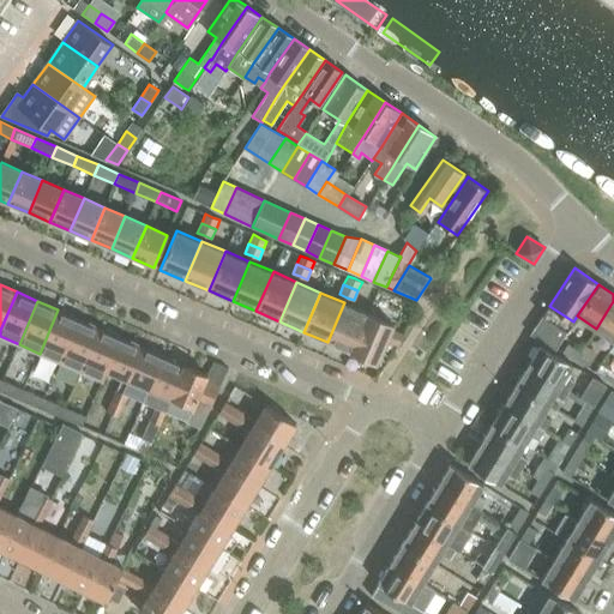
[(613,301),(596,329),(613,341),(613,301)]
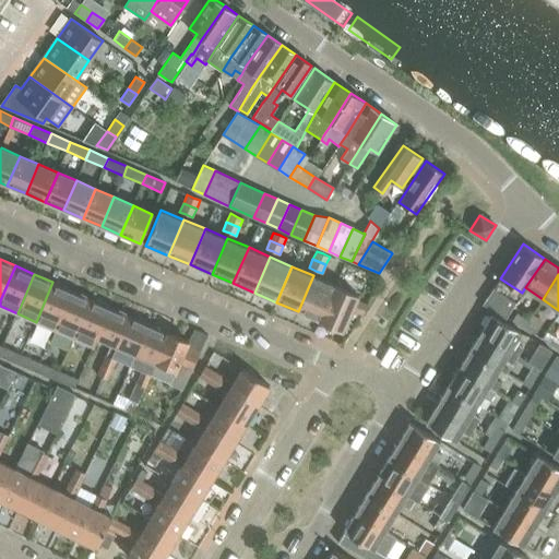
[(335,285),(313,275),(298,311),(320,321),(335,285)]
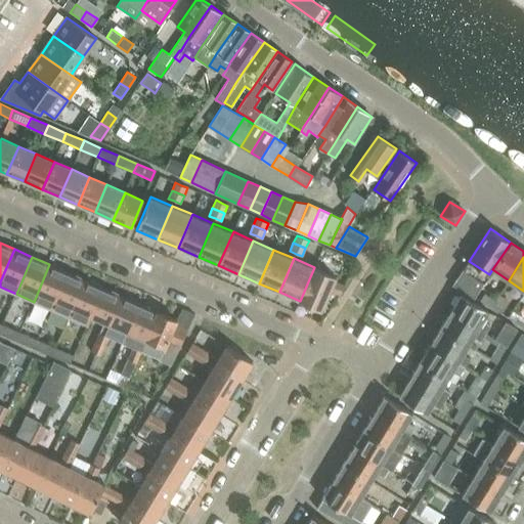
[(49,264),(34,302),(51,309),(68,272),(49,264)]
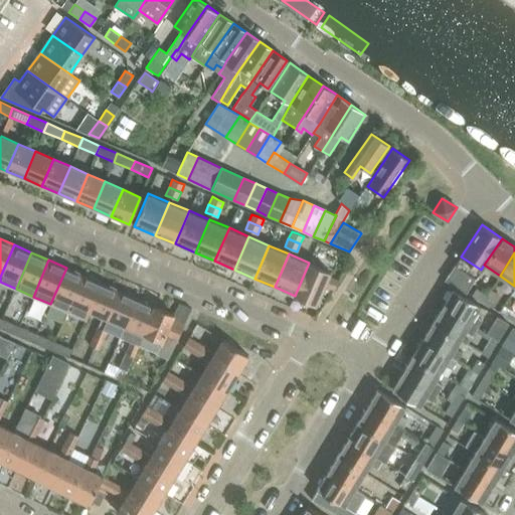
[(316,305),(324,286),(334,290),(338,281),(328,276),(330,272),(309,263),(295,296),(316,305)]
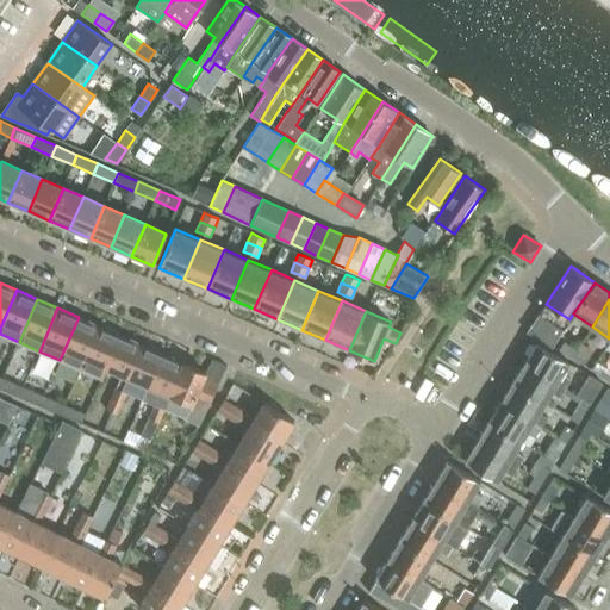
[(79,317),(60,360),(80,369),(99,325),(79,317)]
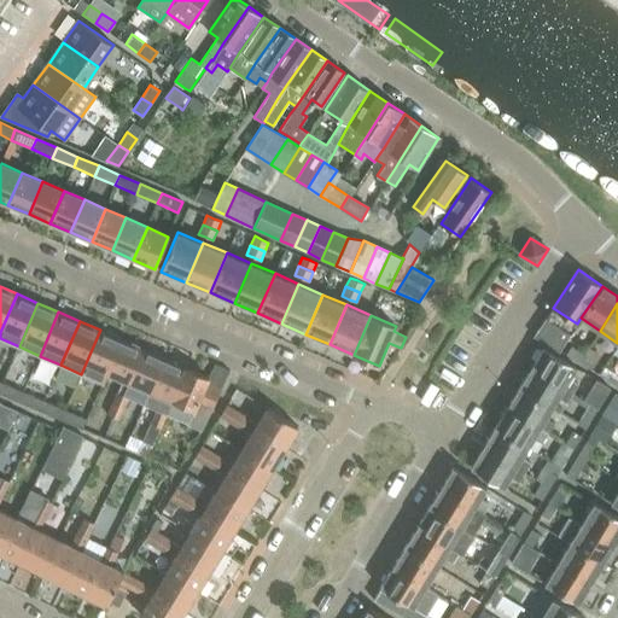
[(100,330),(81,374),(103,383),(108,372),(121,339),(100,330)]
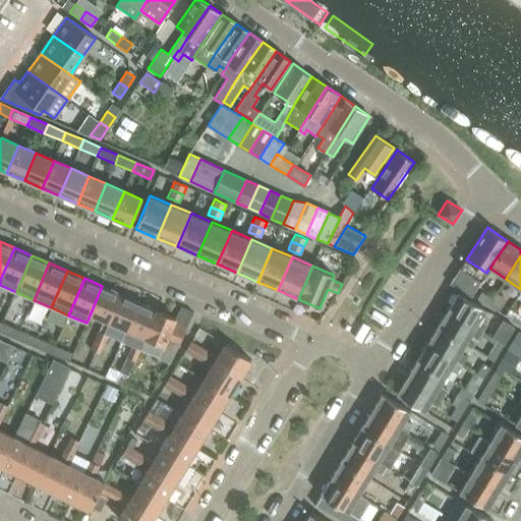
[(108,334),(103,332),(108,321),(120,293),(102,286),(91,313),(104,320),(99,330),(95,340),(104,344),(108,334)]
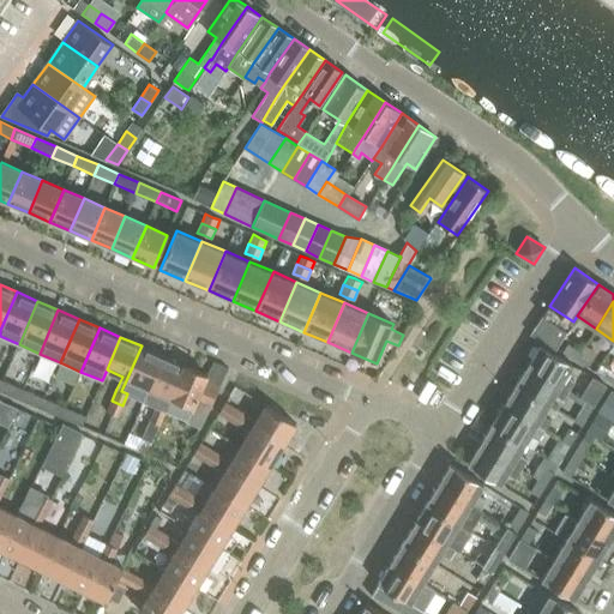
[(127,393),(133,380),(149,387),(163,355),(142,345),(127,378),(121,391),(127,393)]
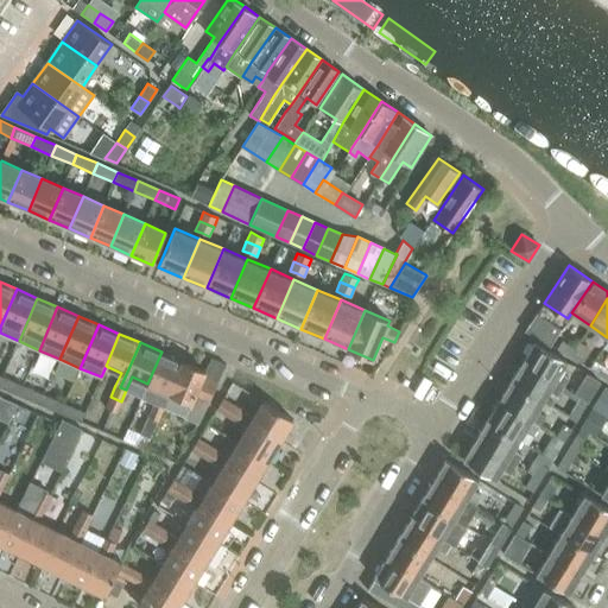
[(534,342),(523,362),(563,387),(569,378),(561,372),(567,361),(534,342)]
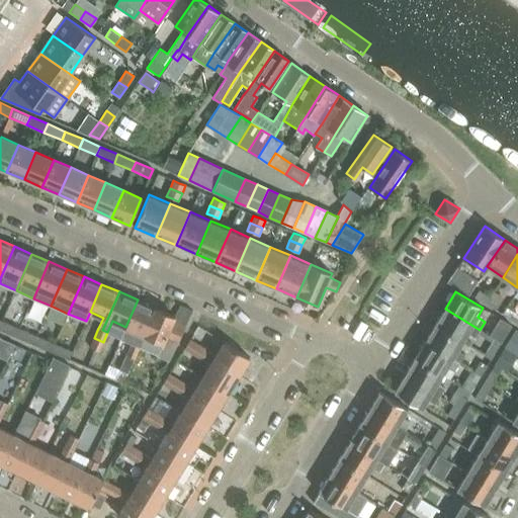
[(138,299),(125,327),(139,333),(135,344),(131,342),(125,354),(134,357),(140,345),(156,308),(138,299)]
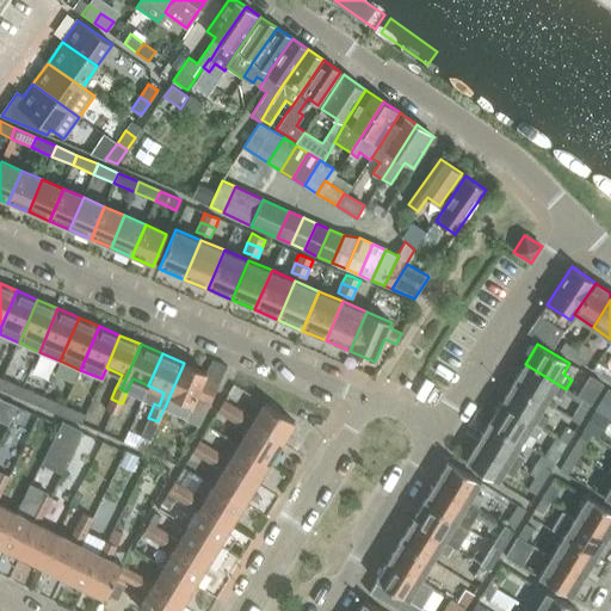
[(205,372),(202,382),(217,388),(227,366),(213,360),(205,372)]
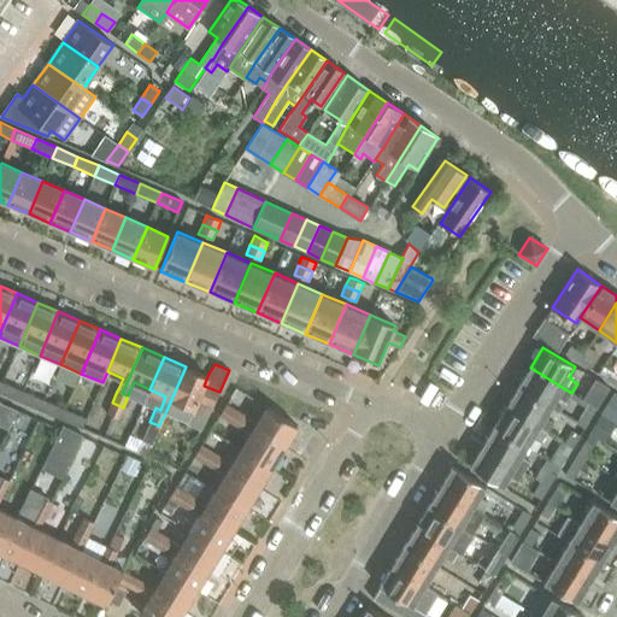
[(207,376),(186,366),(166,411),(188,421),(187,423),(201,430),(212,407),(219,392),(204,386),(207,376)]
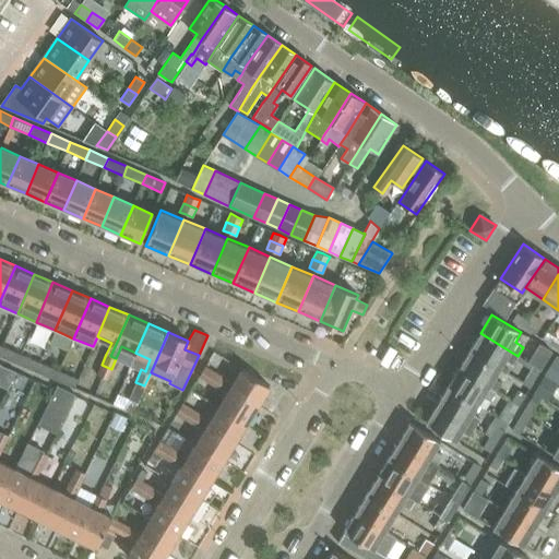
[(480,333),(470,351),(499,369),(504,359),(512,364),(518,356),(480,333)]
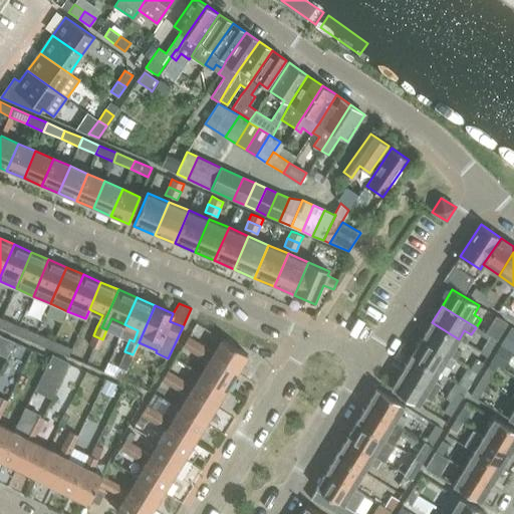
[(498,317),(487,334),(497,340),(508,323),(498,317)]
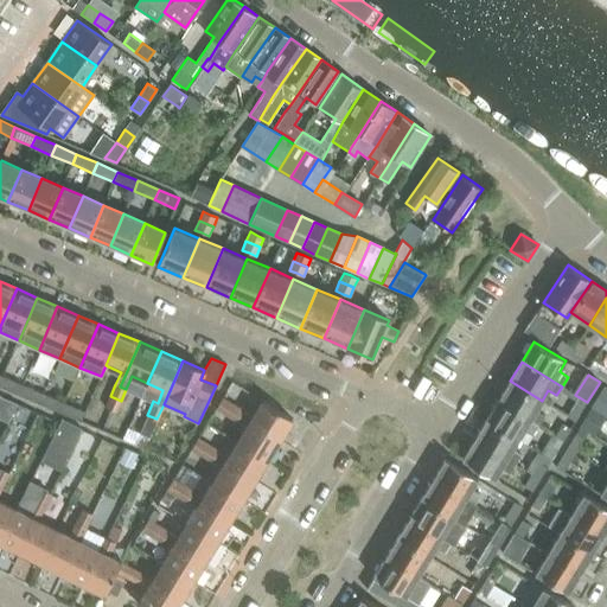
[(2,376),(0,382),(0,385),(19,395),(24,384),(2,376)]
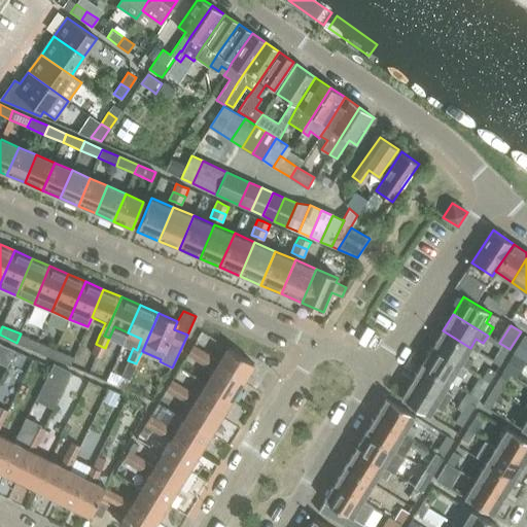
[(443,330),(432,347),(460,364),(470,348),(443,330)]
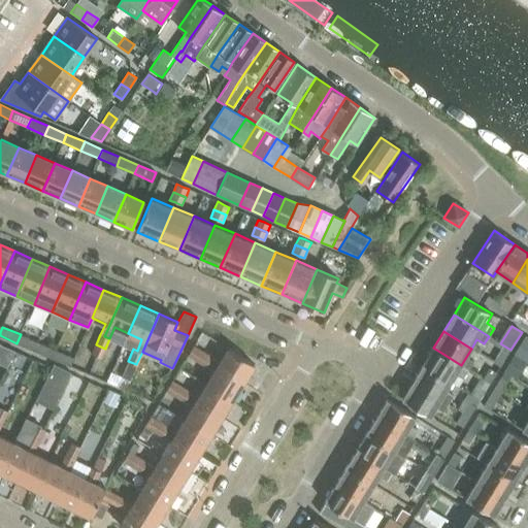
[(21,334),(17,343),(34,351),(38,342),(21,334)]
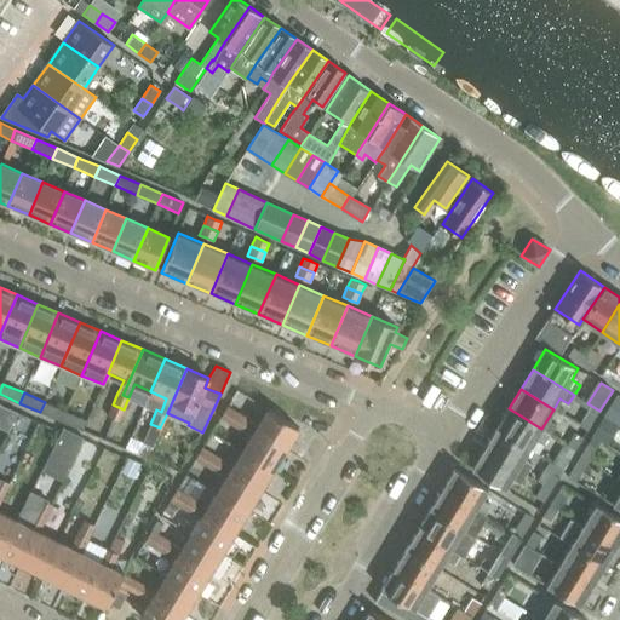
[(45,402),(40,412),(62,422),(65,411),(45,402)]
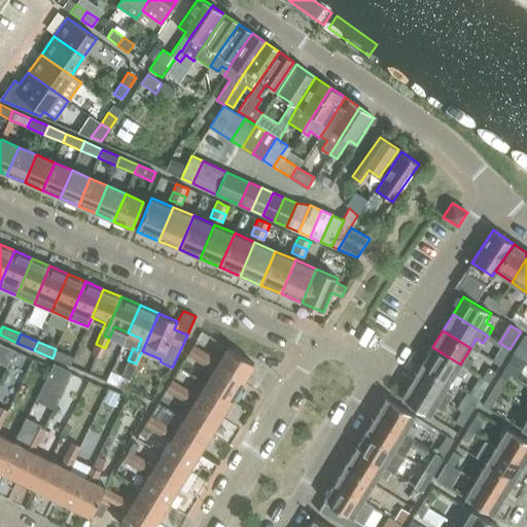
[(96,344),(92,353),(96,355),(101,357),(105,348),(96,344)]
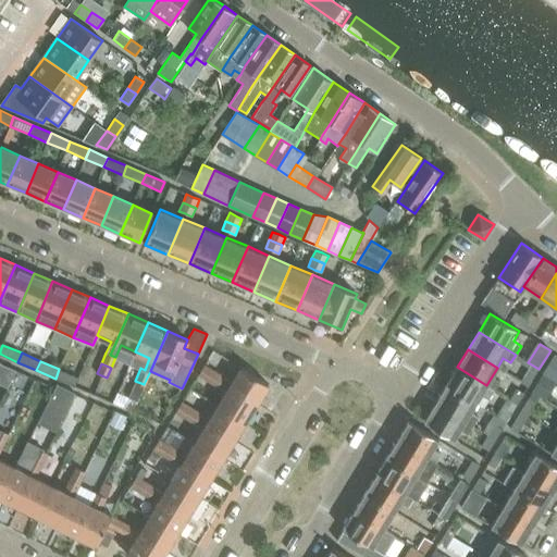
[(213,371),(205,364),(198,374),(208,381),(213,371)]
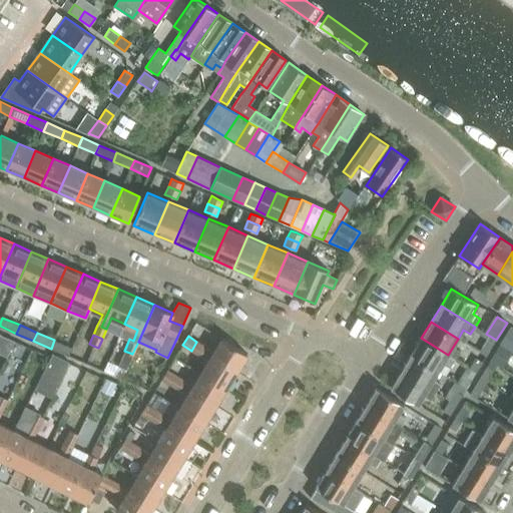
[(421,338),(411,355),(438,371),(448,355),(421,338)]
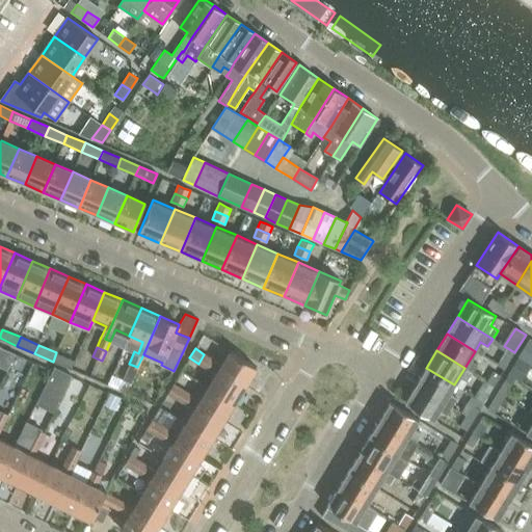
[(213,360),(210,364),(244,386),(256,367),(230,351),(221,365),(213,360)]
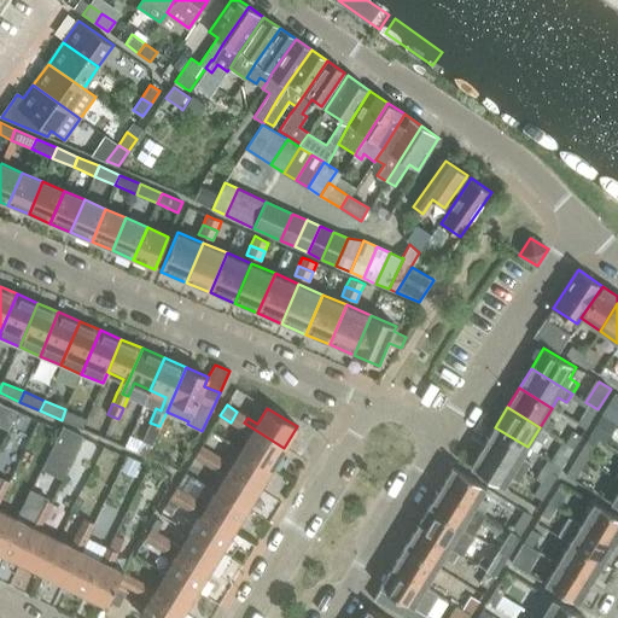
[(65,409),(62,420),(82,429),(87,419),(65,409)]
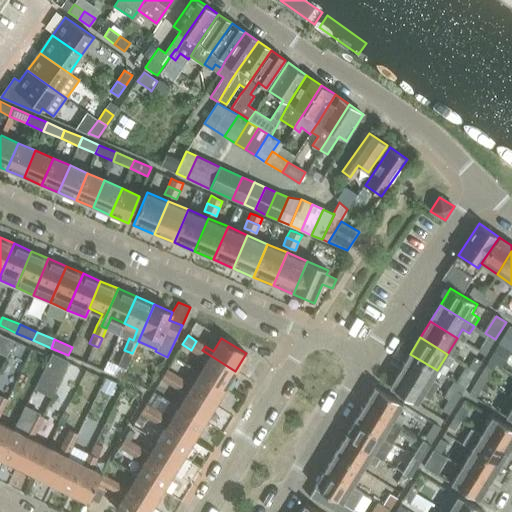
[(205,346),(196,341),(191,350),(200,355),(202,350),(205,346)]
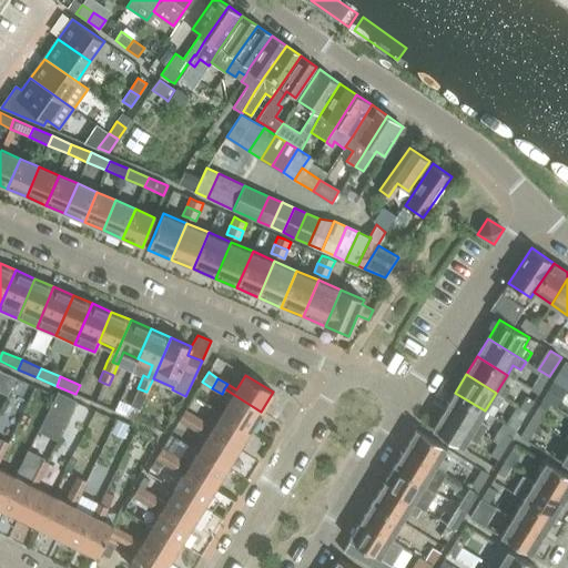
[(224,388),(222,394),(231,398),(222,413),(250,430),(261,412),(224,388)]
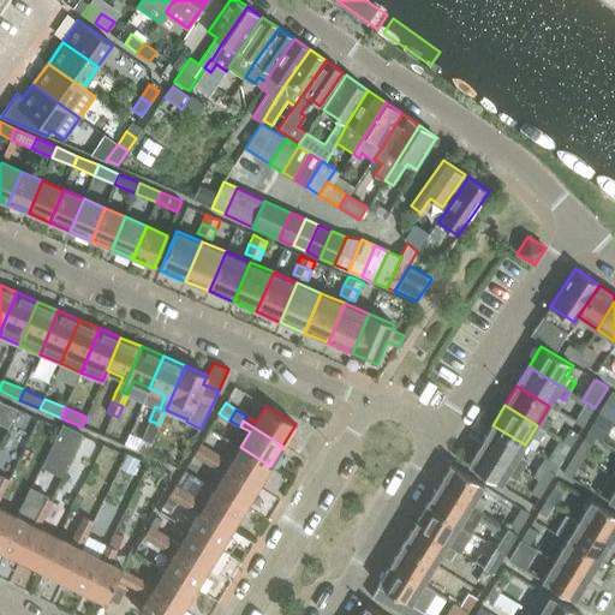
[(493,425),(481,445),(513,465),(525,445),(493,425)]
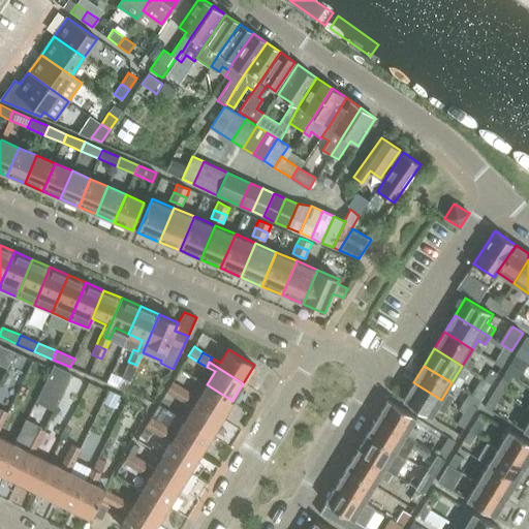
[(181,387),(173,381),(166,391),(176,397),(181,387)]
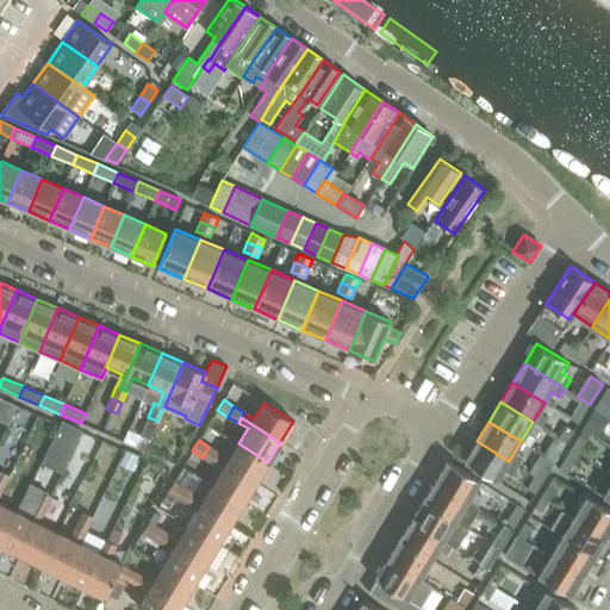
[(509,461),(477,441),(465,461),(497,480),(509,461)]
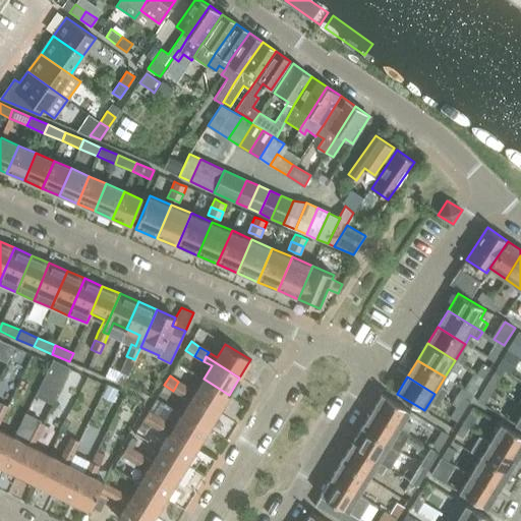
[(187,387),(184,392),(218,412),(229,395),(204,379),(195,392),(187,387)]
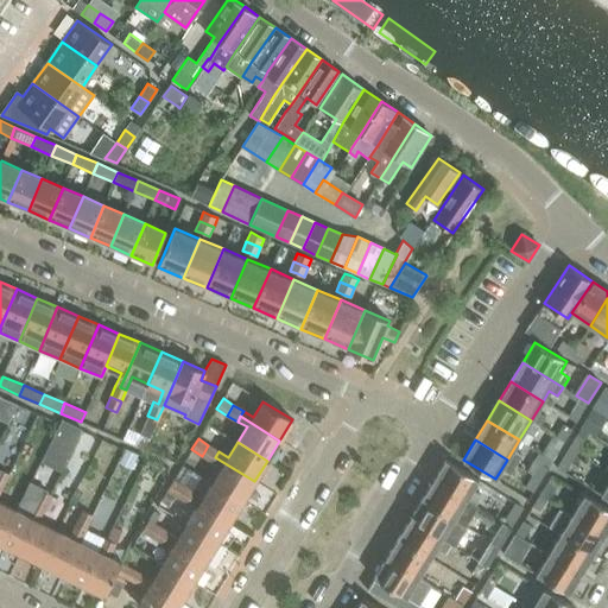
[(219,451),(208,445),(202,456),(213,462),(215,457),(219,451)]
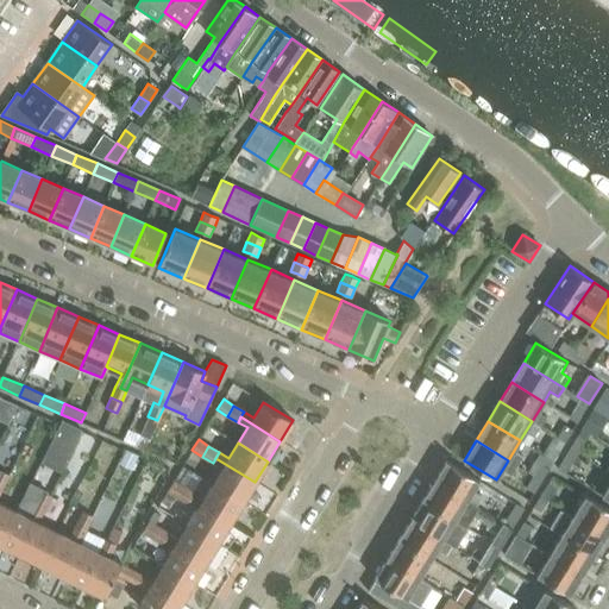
[(215,458),(213,463),(223,468),(213,483),(243,502),(255,482),(215,458)]
